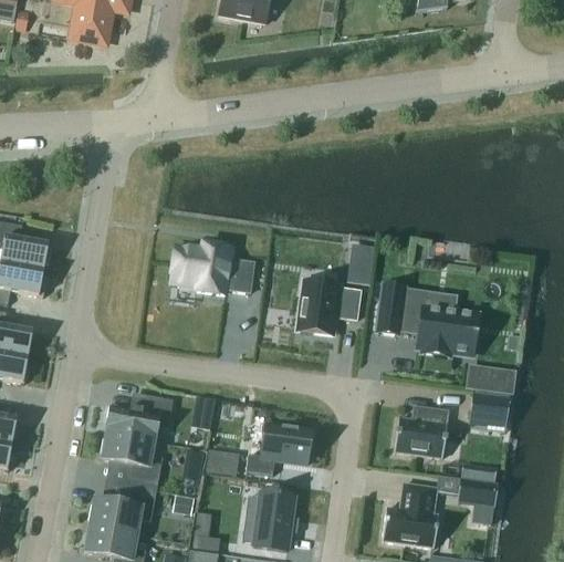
[(106,38),(108,33),(113,9),(128,11),(129,0),(69,0),(80,2),(75,27),(75,32),(79,37),(83,39),(96,41),(102,41),(106,38)]
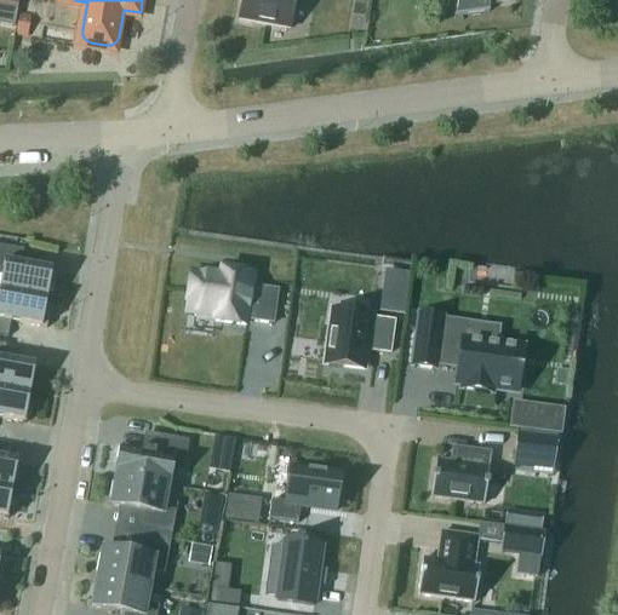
[(244,0),(241,17),(292,26),(296,0),(244,0)]
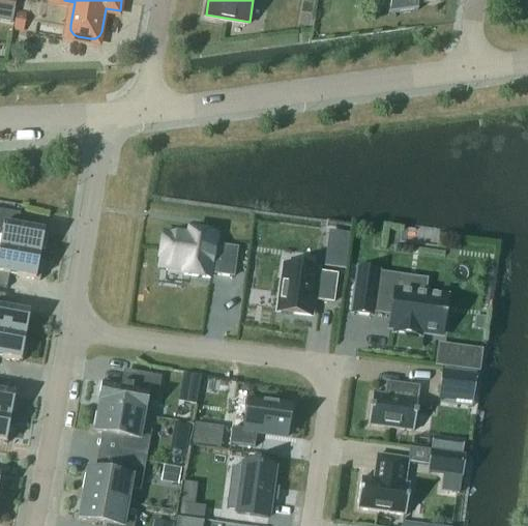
[(393,0),(392,9),(390,9),(390,10),(419,7),(419,5),(418,6),(419,0),(393,0)]
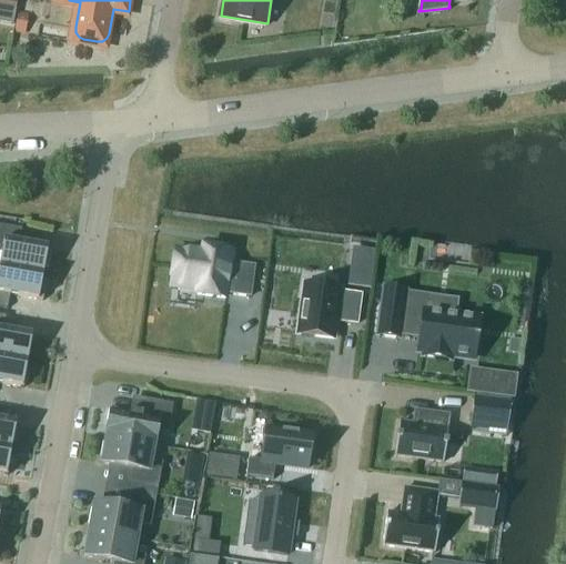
[(0,247),(3,248),(1,263),(44,271),(46,264),(51,264),(54,245),(21,240),(23,225),(0,221),(0,247)]
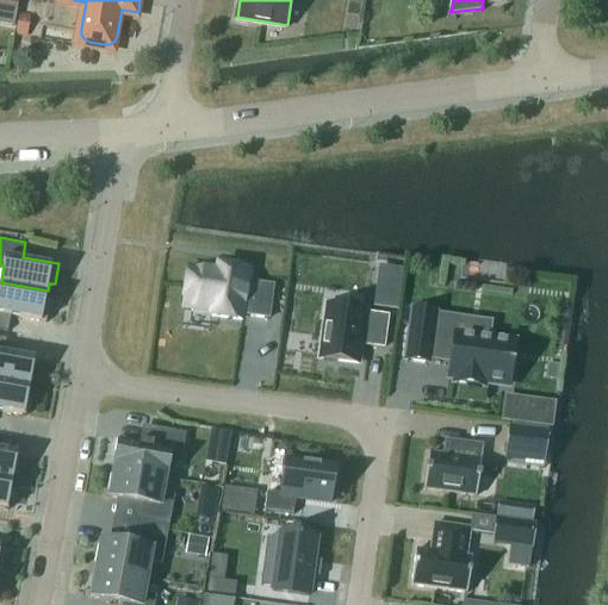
[(246,309),(271,312),(275,279),(249,275),(250,267),(219,262),(219,268),(191,263),(185,303),(213,307),(213,312),(244,317),(246,309)]
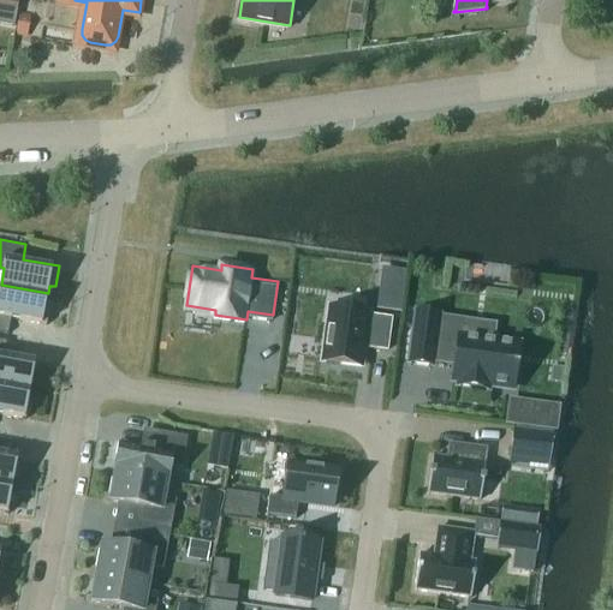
[(48,293),(1,285),(0,289),(0,328),(10,330),(12,316),(48,322),(52,301),(47,300),(48,293)]
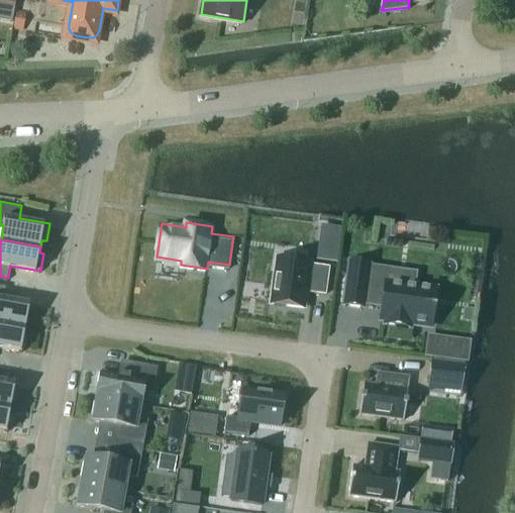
[(280,255),(273,302),(304,306),(307,289),(326,292),(330,266),(310,263),(310,260),(298,259),(298,258),(295,257),(295,258),(280,255)]
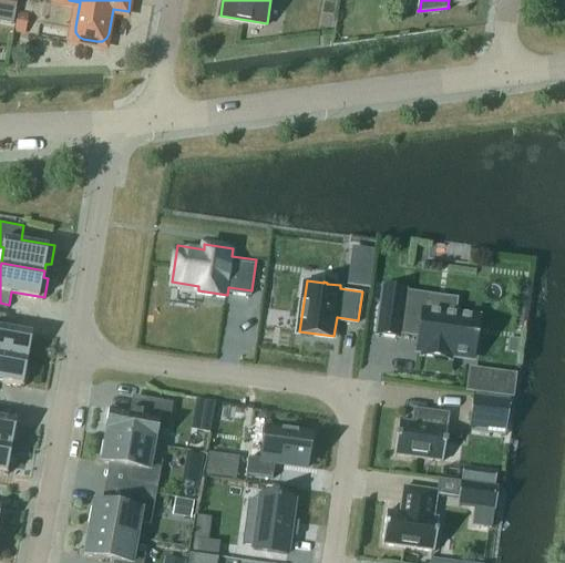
[(406,330),(406,327),(427,329),(424,344),(431,345),(430,349),(443,350),(453,352),(455,352),(456,348),(480,351),(484,311),(432,305),(433,289),(411,286),(412,284),(391,280),(384,328),(406,330)]
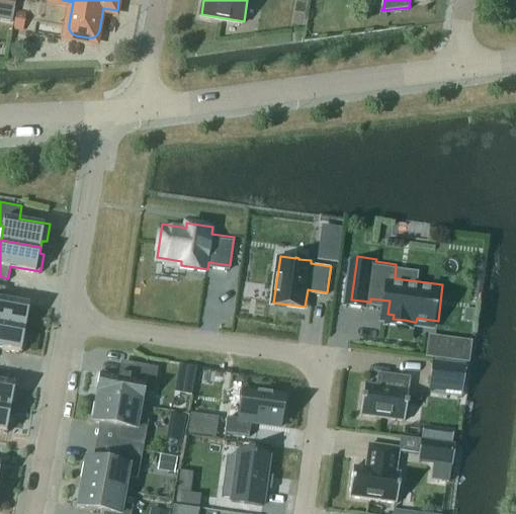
[(0,321),(26,327),(27,320),(28,321),(32,303),(5,297),(7,285),(0,283),(0,321)]
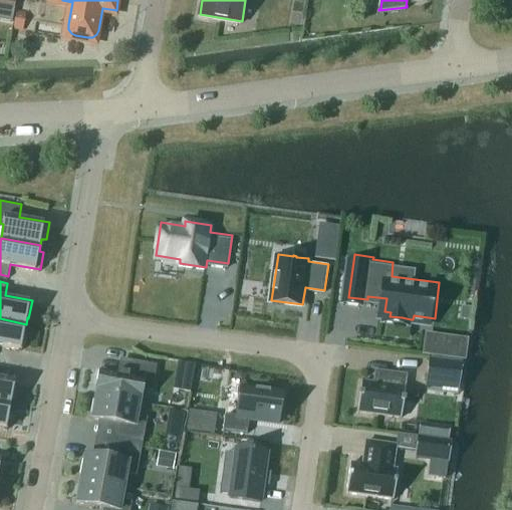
[(0,343),(23,347),(26,330),(25,330),(26,324),(0,318),(0,343)]
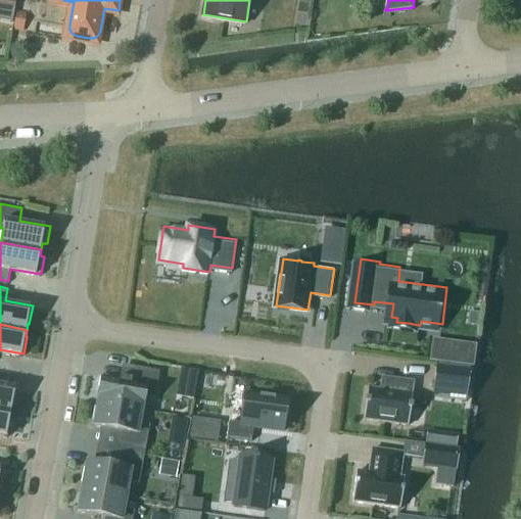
[(468,394),(471,366),(438,362),(435,390),(468,394)]
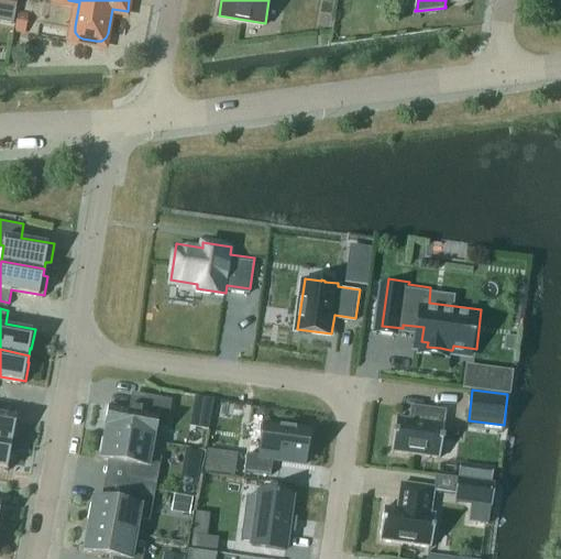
[(108,430),(154,439),(157,423),(167,425),(173,398),(145,394),(143,407),(111,402),(108,419),(110,419),(108,430)]
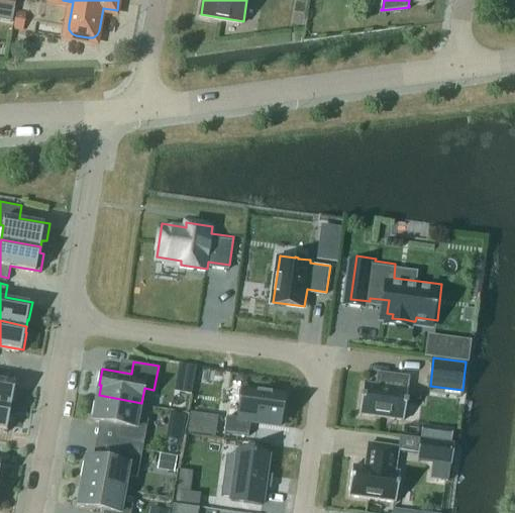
[(366,382),(361,411),(405,417),(409,388),(408,388),(409,376),(379,372),(379,373),(384,374),(382,384),(366,382)]
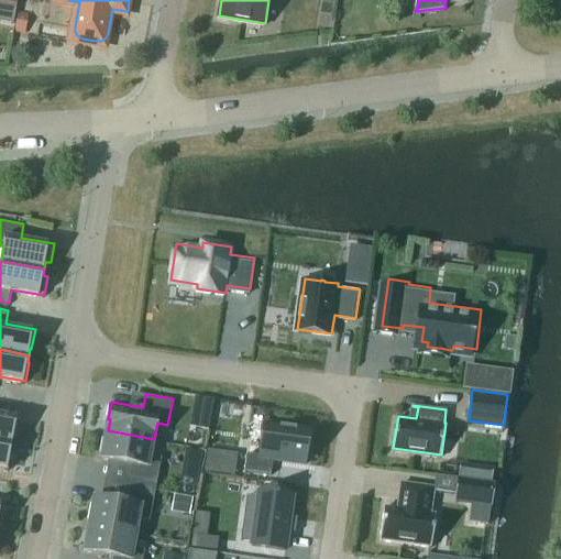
[(0,439),(13,441),(14,435),(15,435),(19,416),(0,412),(0,439)]
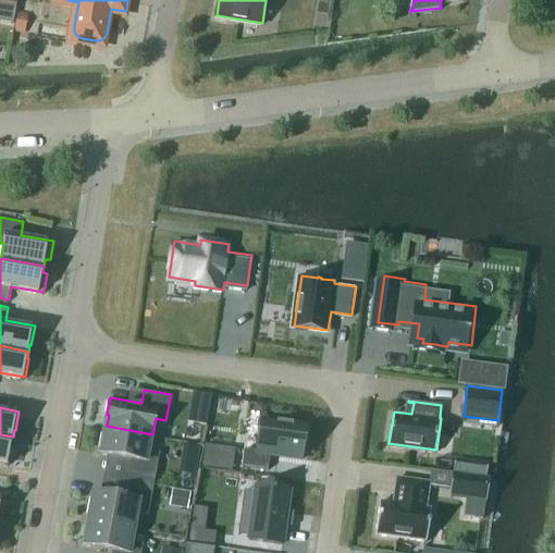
[(246,446),(244,463),(269,467),(271,452),(304,456),(308,424),(260,417),(257,447),(246,446)]
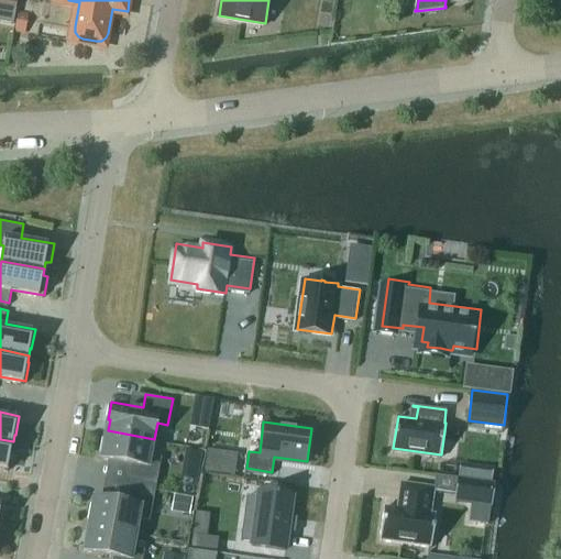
[(154,439),(108,430),(108,434),(105,434),(102,452),(105,452),(103,457),(133,462),(131,475),(157,480),(162,457),(152,455),(154,439)]
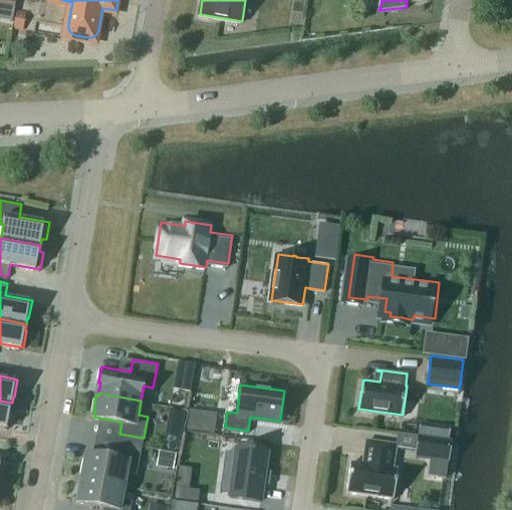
[(0,425),(8,427),(9,427),(12,410),(11,410),(12,403),(0,401),(0,425)]
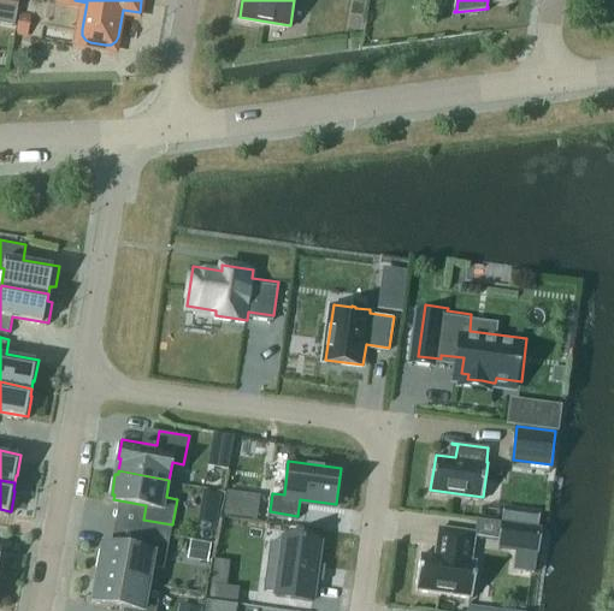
[(515,520),(517,505),(505,504),(503,518),(515,520)]
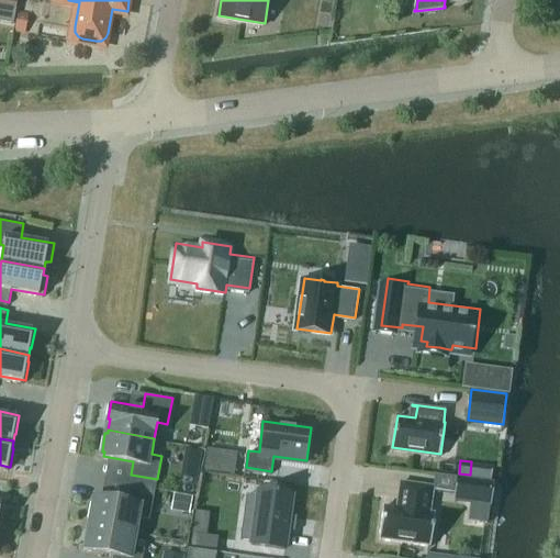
[(457,492),(492,498),(494,480),(459,475),(457,492)]
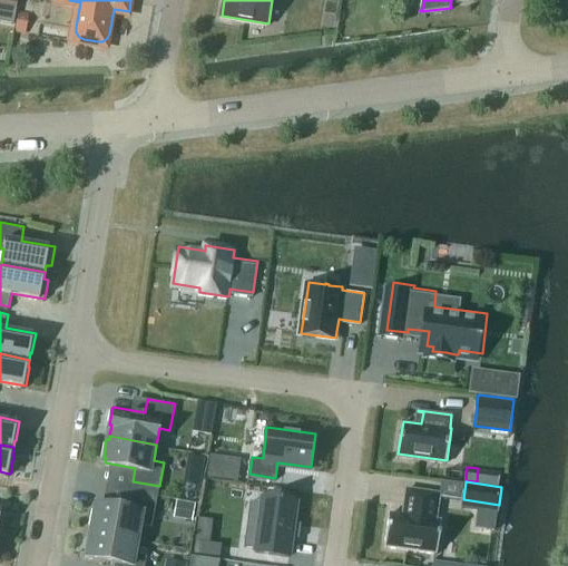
[(403,513),(391,511),(390,511),(385,544),(438,552),(442,519),(438,518),(441,491),(408,487),(403,513)]
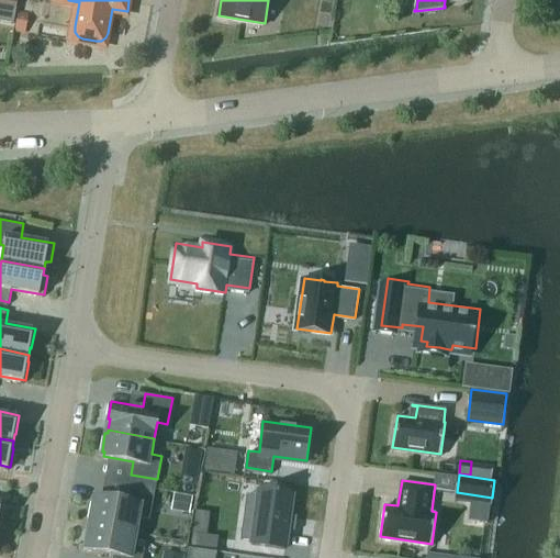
[(268,491),(261,543),(295,547),(299,522),(305,523),(306,515),(300,514),(303,487),(301,487),(300,494),(268,491)]
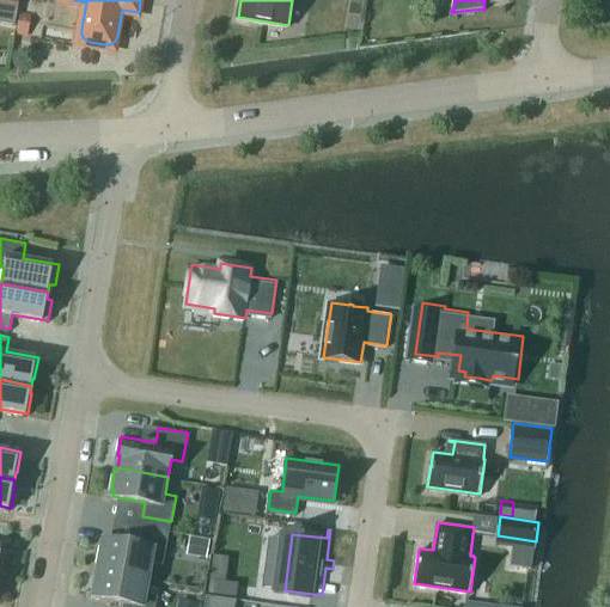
[(101,544),(97,568),(150,577),(153,559),(164,562),(169,537),(140,531),(138,545),(104,539),(104,545),(101,544)]
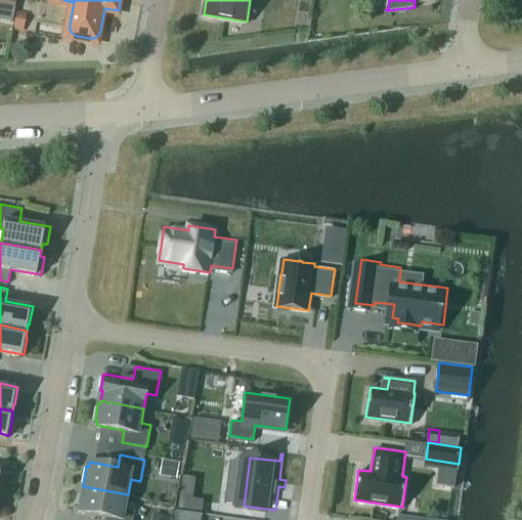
[(180,460),(164,457),(162,469),(178,472),(180,460)]
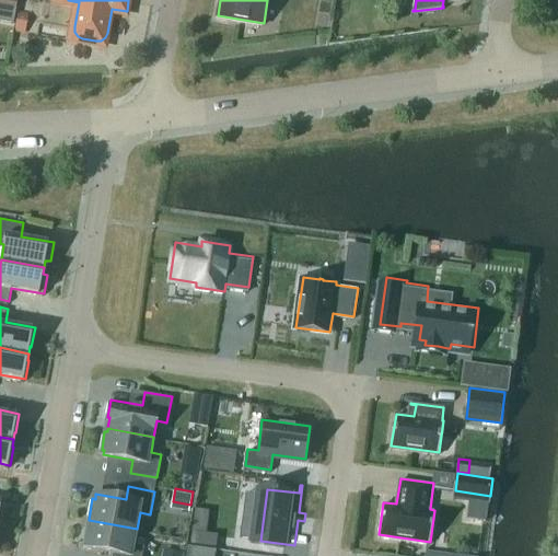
[(137,529),(89,520),(84,542),(86,542),(86,546),(116,552),(115,555),(142,555),(144,546),(135,544),(137,529)]
